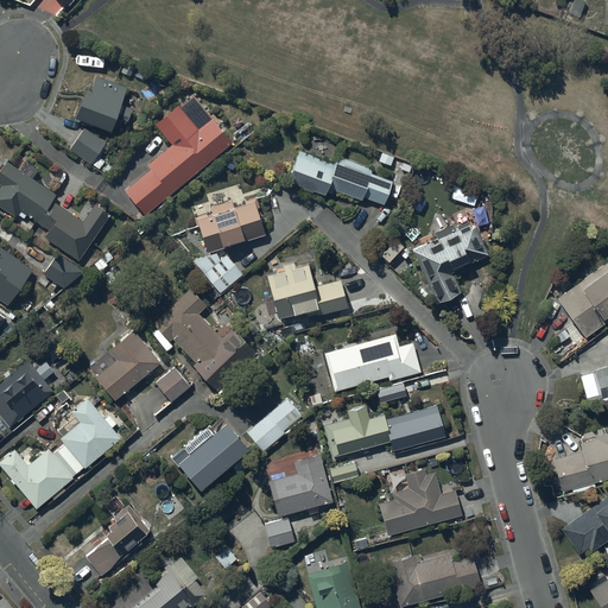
[(84,86),(75,113),(111,127),(113,122),(118,124),(120,115),(128,119),(132,107),(120,102),(126,86),(96,74),(90,87),(84,86)]
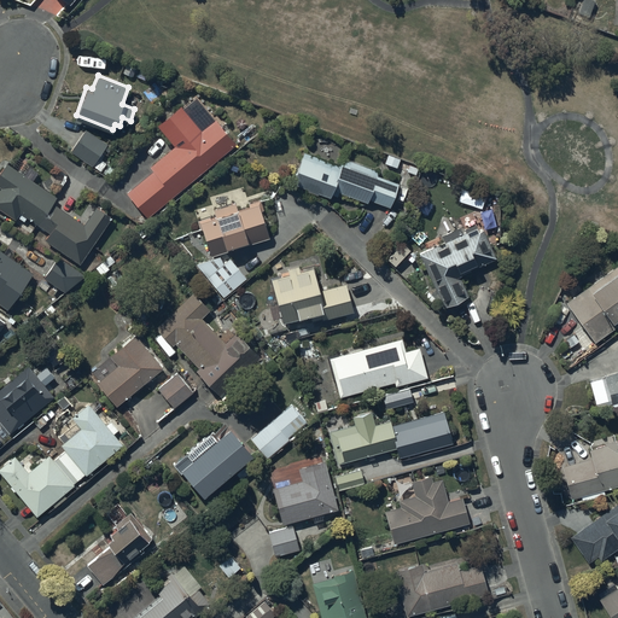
[(127,191),(149,216),(237,143),(215,117),(202,128),(180,104),(156,123),(174,145),(151,164),(155,168),(127,191)]
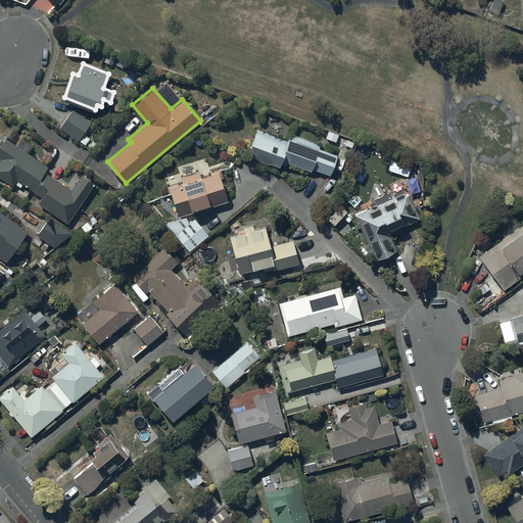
[(73,108),(60,126),(85,144),(91,136),(88,134),(90,132),(85,129),(91,121),(73,108)]
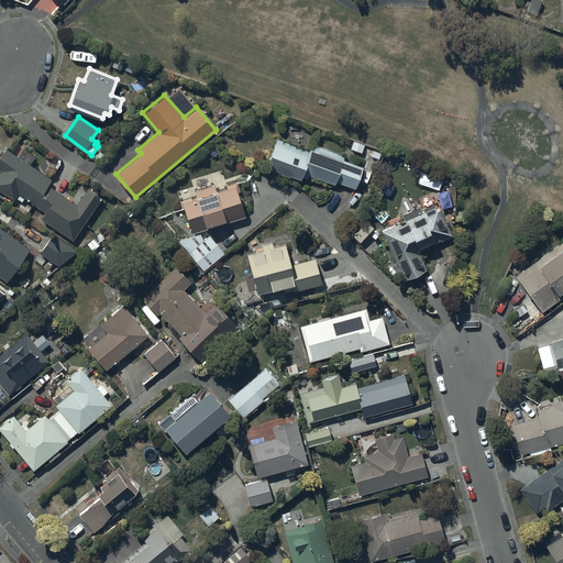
[(309,148),(276,136),(265,165),(280,170),(279,173),(289,176),(290,175),(301,178),(302,175),(308,177),(309,174),(334,183),(337,179),(354,187),(363,164),(344,157),(345,154),(311,142),(309,148)]
